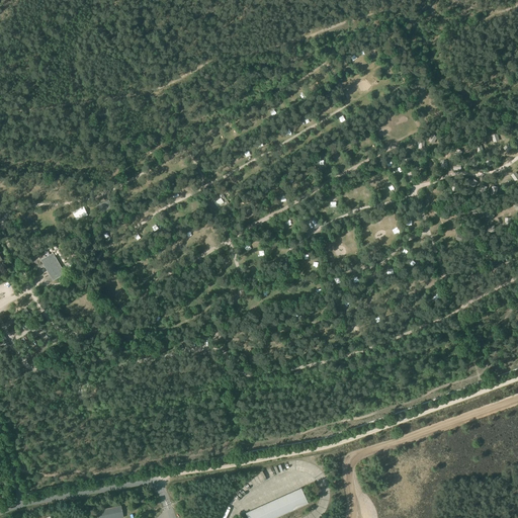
[(363,130),(360,134),(364,138),(368,135),(363,130)]
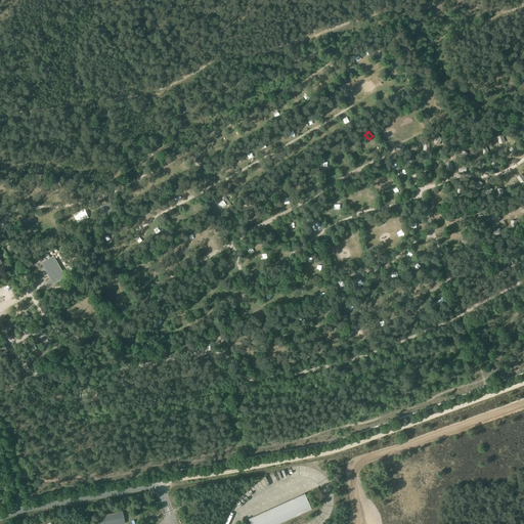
[(214,203),(220,213),(231,206),(224,195),(214,203)]
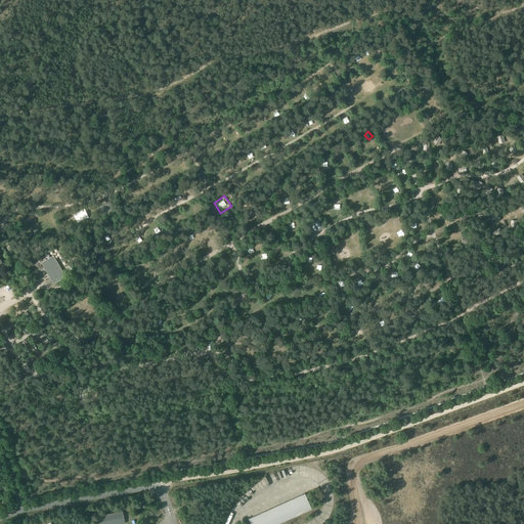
[(102,215),(114,210),(111,203),(98,208),(102,215)]
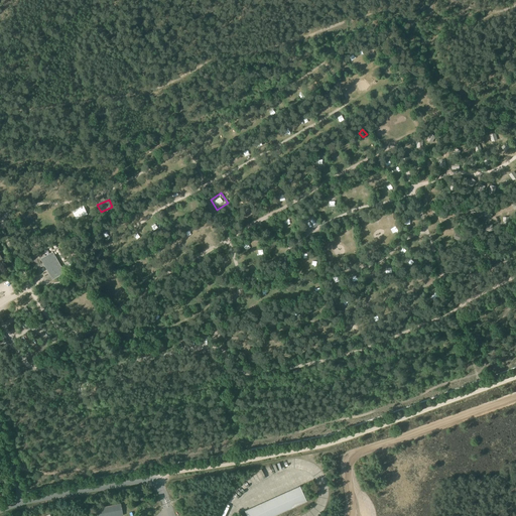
[(76,220),(87,215),(83,206),(72,211),(76,220)]
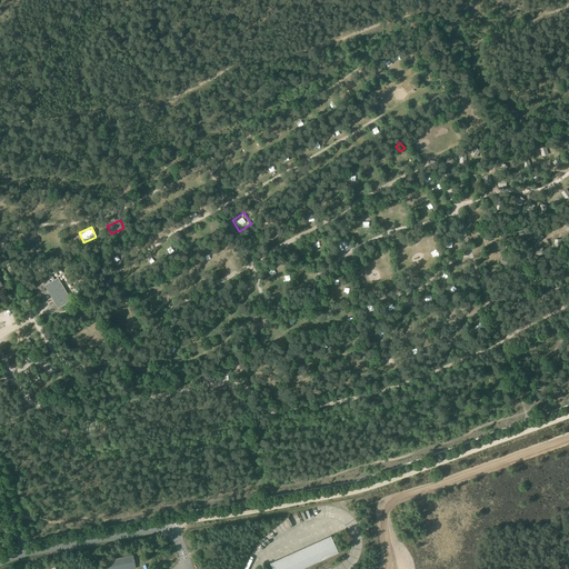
[(337,247),(341,253),(350,248),(346,240),(337,247)]
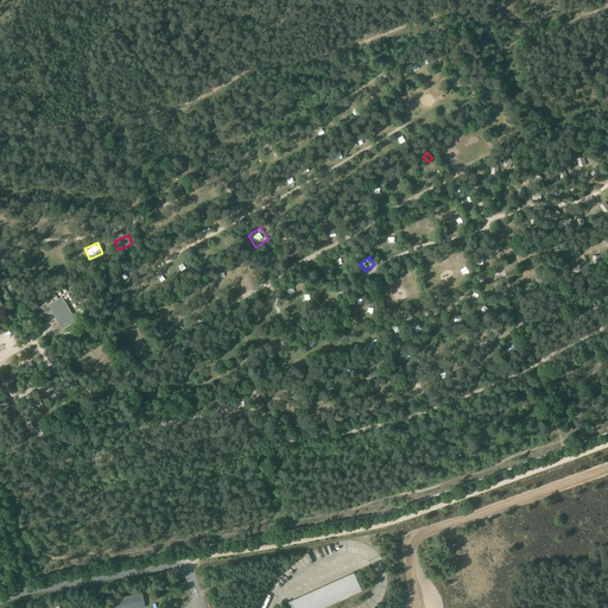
[(25,264),(26,270),(44,267),(43,260),(25,264)]
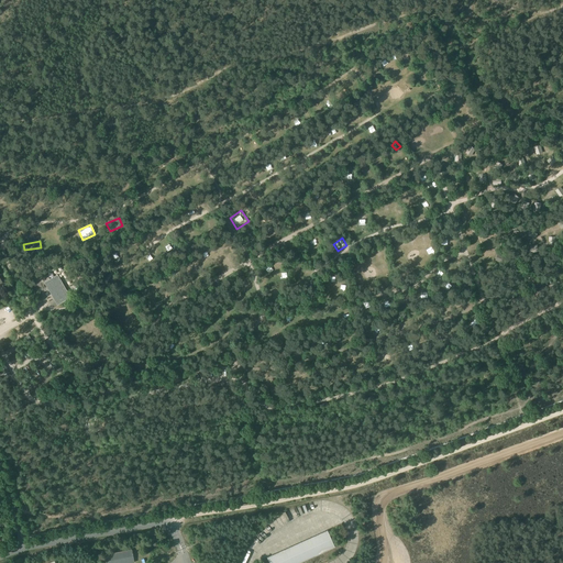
[(57,306),(70,298),(57,275),(44,283),(57,306)]
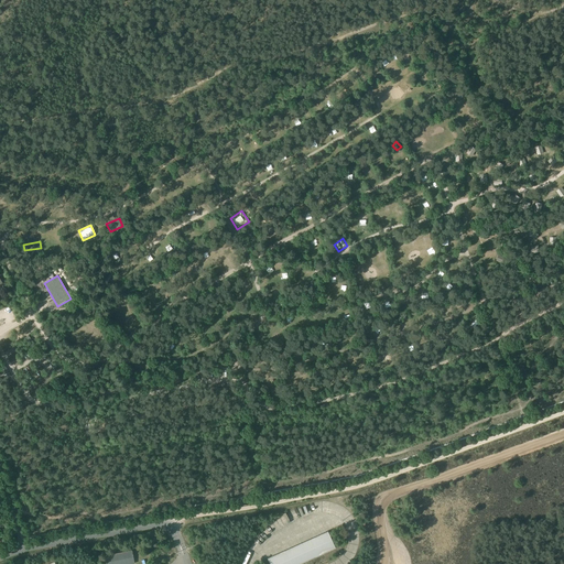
[(201,321),(197,325),(204,332),(208,327),(201,321)]
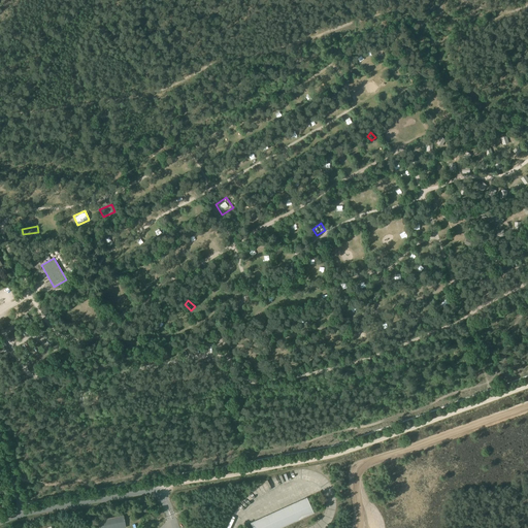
[(176,307),(173,310),(180,317),(184,312),(176,307)]
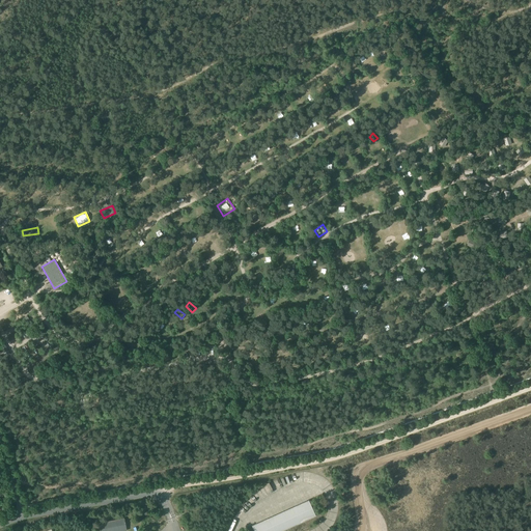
[(0,322),(0,324),(3,331),(12,326),(8,317),(0,322)]
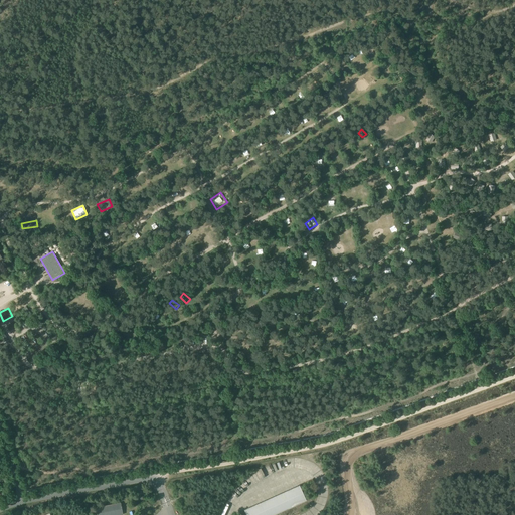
[(0,334),(0,336),(5,346),(10,343),(4,332),(0,334)]
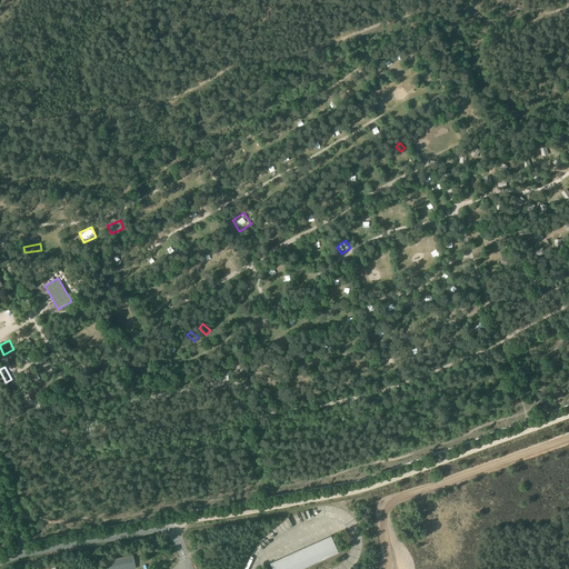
[(320,541),(270,563),(272,568),(302,568),(339,553),(333,542),(320,541)]
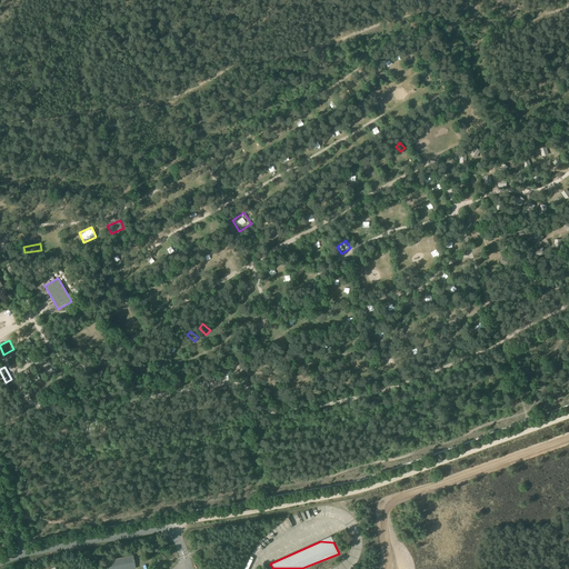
[(133,556),(106,561),(107,568),(133,568),(136,568),(133,556)]
